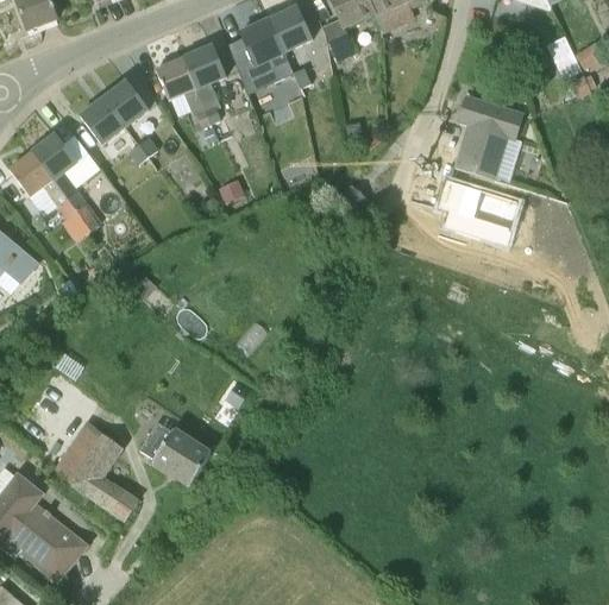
[(16,0),(27,30),(57,19),(49,0),(16,0)]
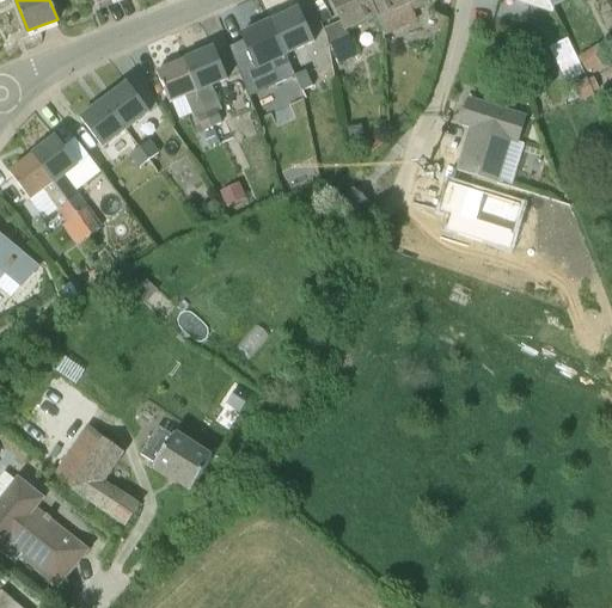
[(331,0),(341,22),(325,29),(338,61),(356,53),(346,29),(377,14),(369,0),(331,0)]
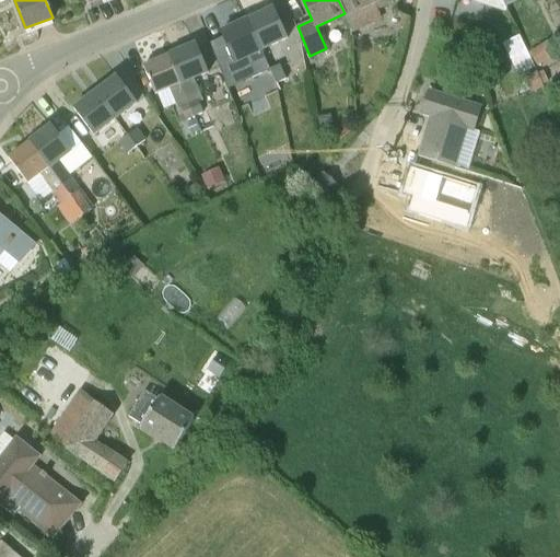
[(338,0),(345,13),(346,14),(374,2),(376,8),(393,0),(338,0)]
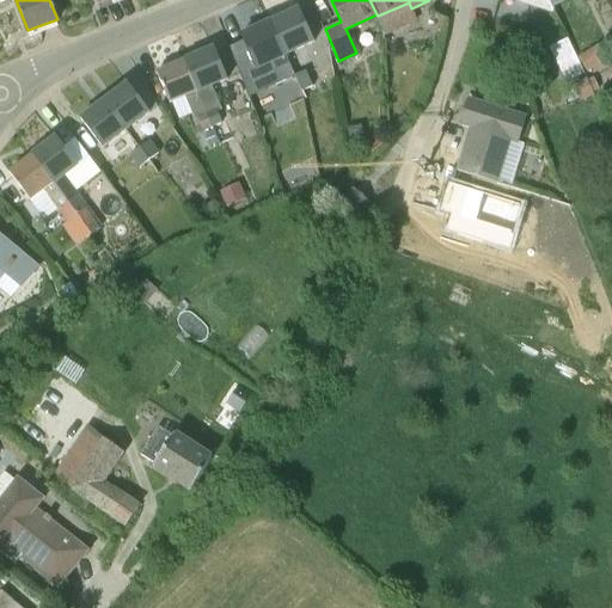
[(519,0),(554,11),(554,5),(551,0),(519,0)]
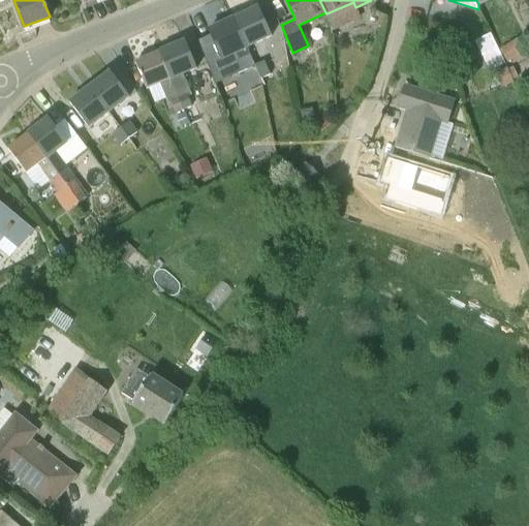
[(258,6),(235,17),(247,45),(272,34),(258,6)]
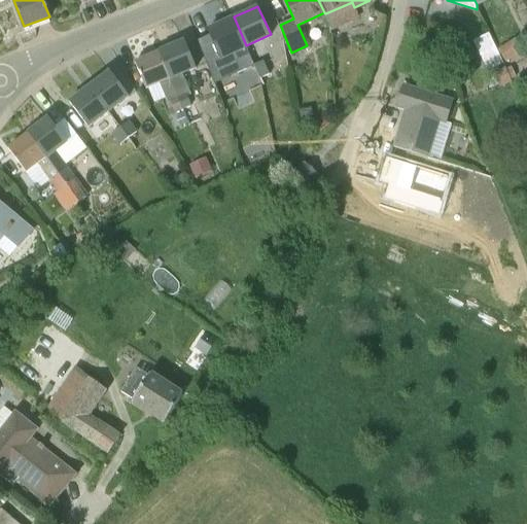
[(253,64),(246,45),(234,18),(208,29),(210,34),(198,39),(215,81),(253,64)]
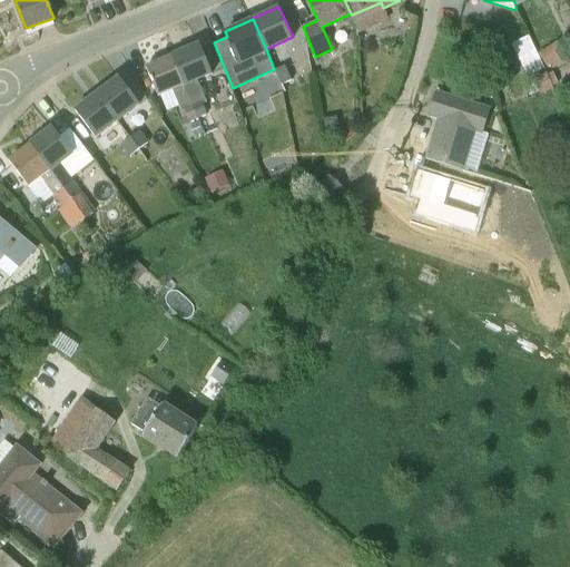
[(511,42),(528,75),(544,66),(529,33),(511,42)]
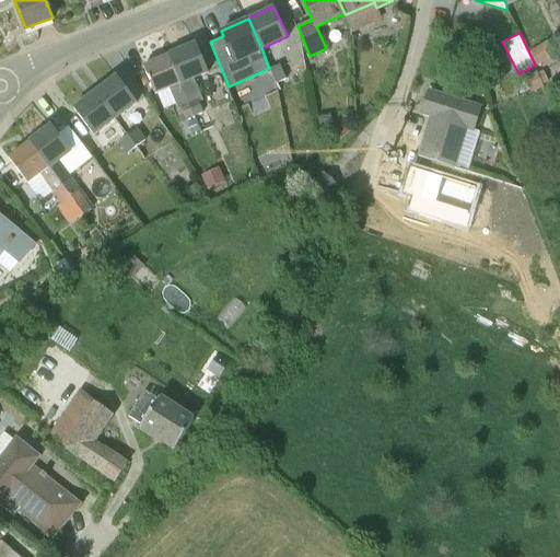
[(556,50),(548,41),(531,51),(537,62),(556,50)]
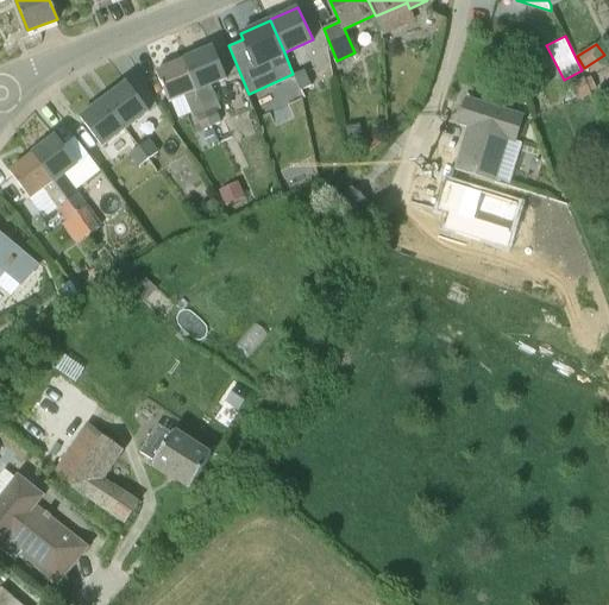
[(213,45),(184,57),(196,87),(212,123),(220,119),(217,107),(220,106),(212,82),(226,76),(213,45)]
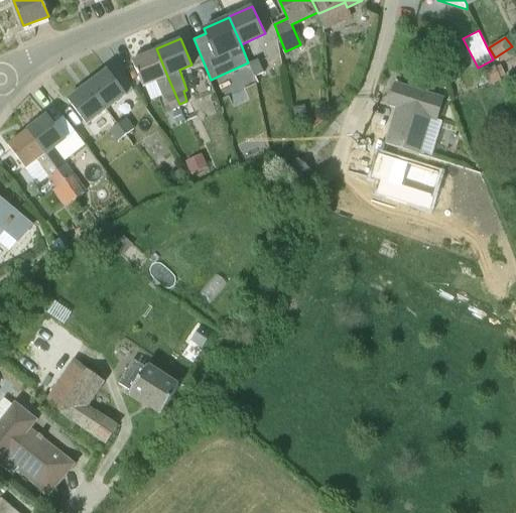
[(178,104),(166,75),(156,48),(132,58),(142,85),(156,79),(164,98),(166,98),(170,107),(178,104)]
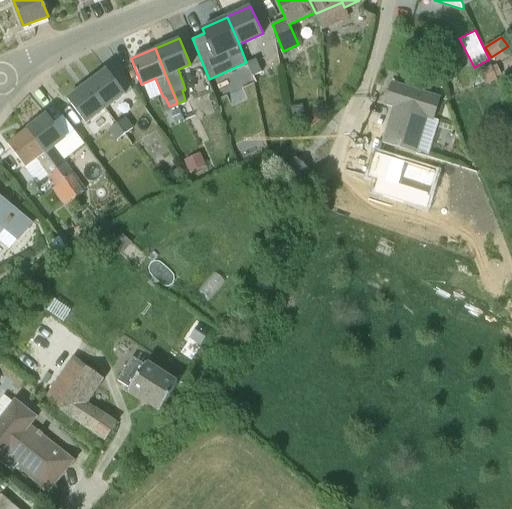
[(262,70),(256,57),(247,61),(247,62),(253,74),(262,70)]
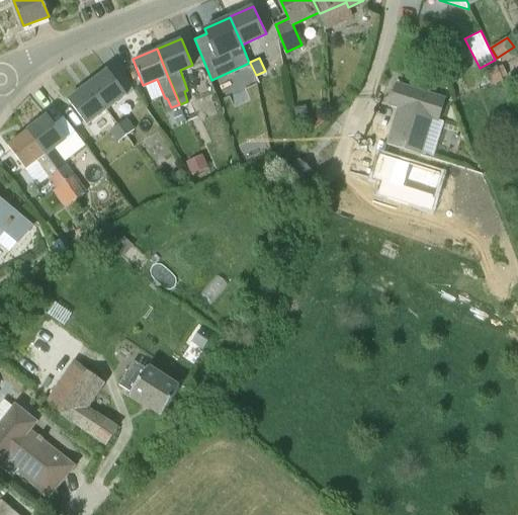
[(108,69),(88,84),(106,108),(126,93),(108,69)]
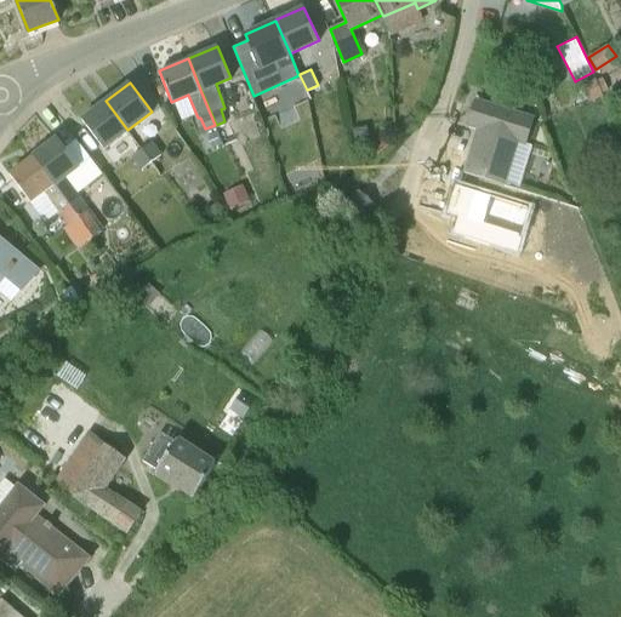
[(467,161),(465,171),(505,183),(518,141),(524,143),(524,142),(533,116),(477,100),(468,125),(478,127),(467,161)]
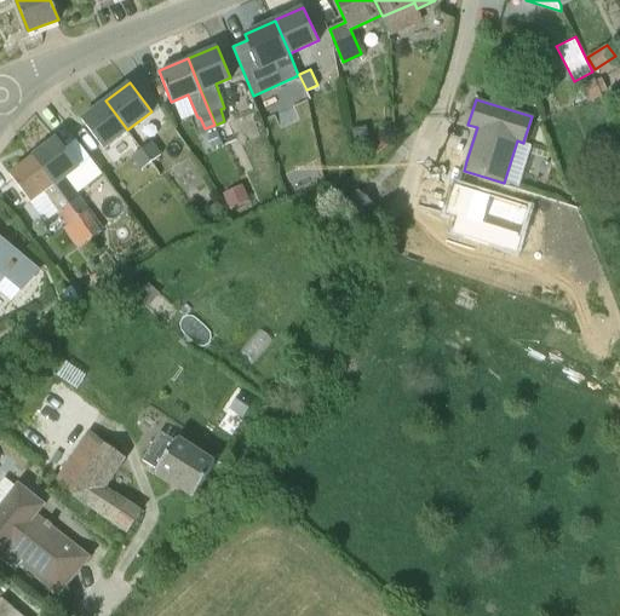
[(105,101),(81,117),(103,147),(127,130),(105,101)]
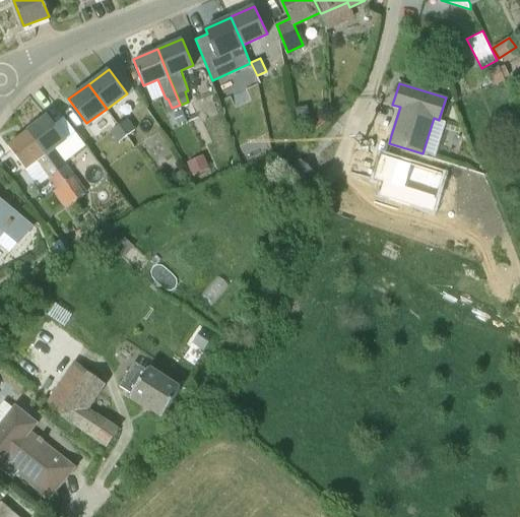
[(48,115),(28,130),(66,180),(78,196),(79,195),(86,189),(65,159),(55,146),(66,138),(55,123),(48,115)]
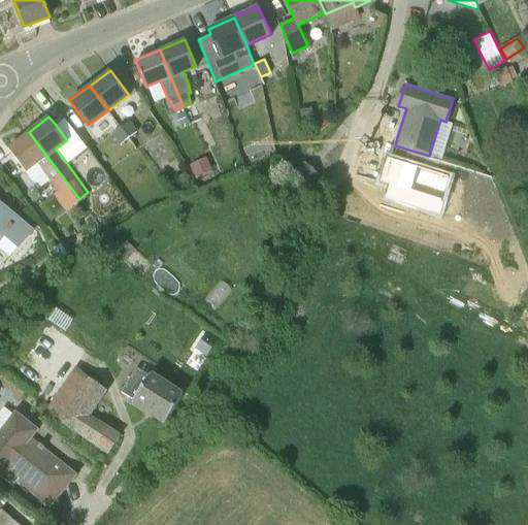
[(29,132),(8,148),(26,171),(37,162),(50,179),(58,190),(67,183),(29,132)]
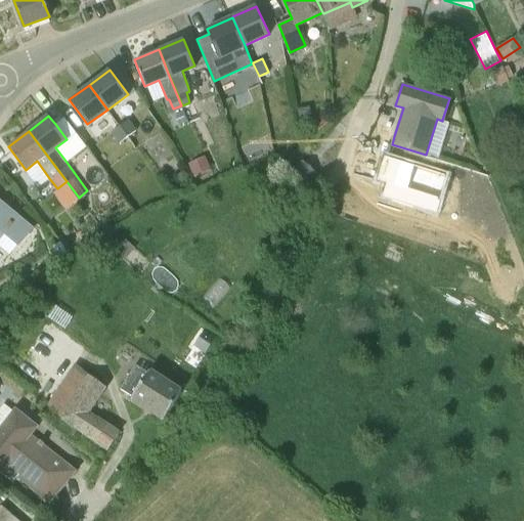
[(387,158),(381,179),(382,179),(415,189),(415,188),(436,194),(442,175),(422,169),(422,167),(426,156),(426,155),(392,144),(391,145),(387,158)]
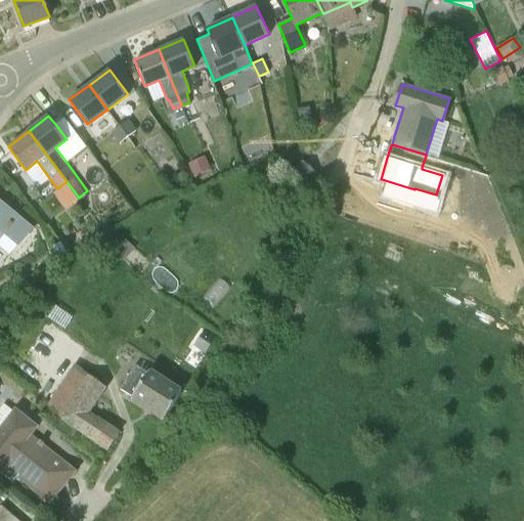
[(312,172),(302,163),(302,164),(297,169),(295,171),(305,181),(308,178),(312,173),(312,172)]
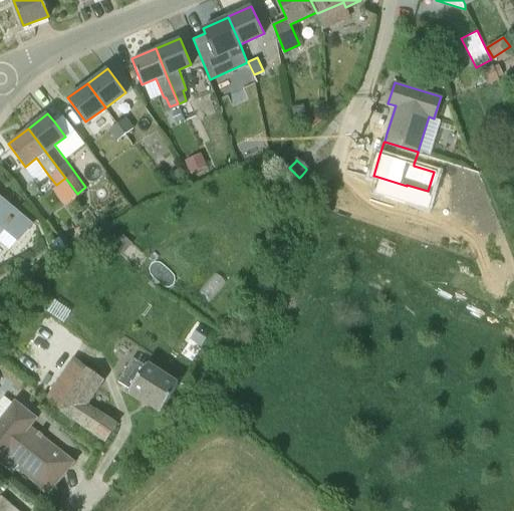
[(0,230),(4,226),(18,238),(31,223),(0,197),(0,230)]
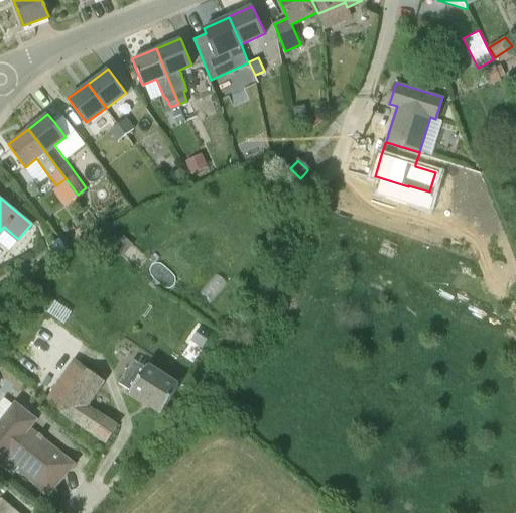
[(122,233),(111,244),(122,255),(133,243),(122,233)]
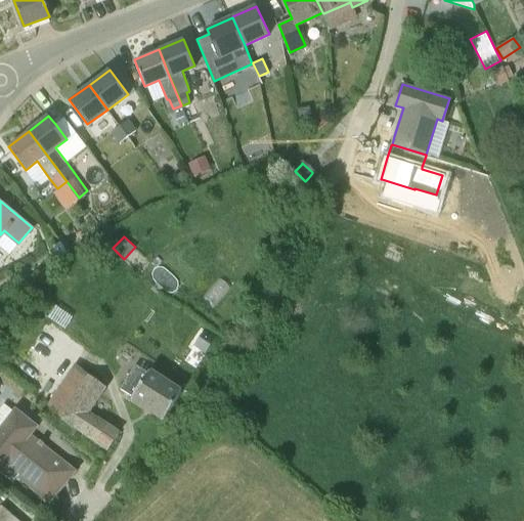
[(136,363),(121,388),(133,396),(132,397),(165,419),(182,391),(149,370),(148,372),(136,363)]
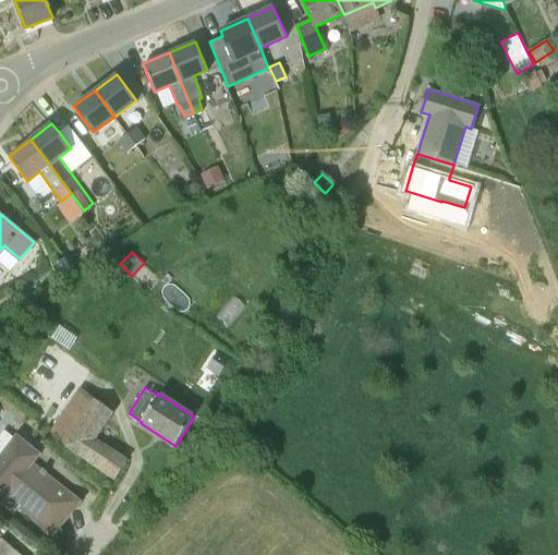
[(95,400),(65,442),(116,477),(126,461),(94,439),(112,412),(95,400)]
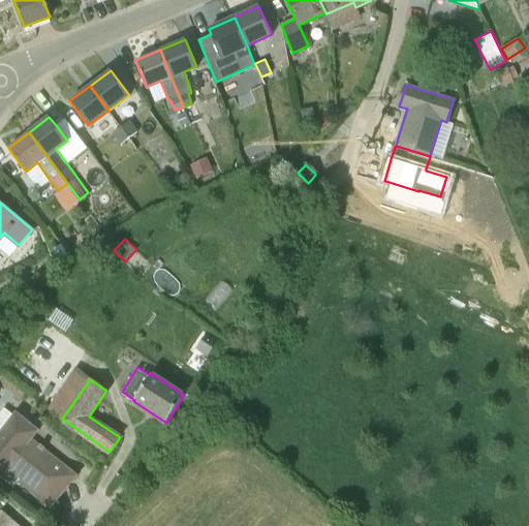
[(17,409),(12,413),(4,406),(0,410),(0,428),(0,429),(0,469),(6,462),(50,500),(70,474),(58,462),(60,459),(42,443),(45,439),(41,435),(38,438),(28,430),(33,424),(17,409)]
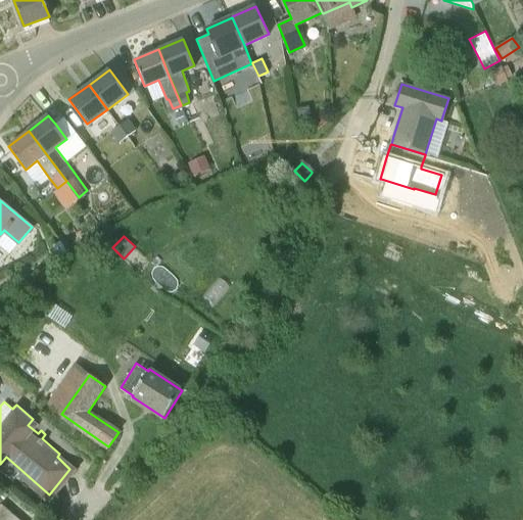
[(0,519),(18,519),(0,504),(0,519)]
